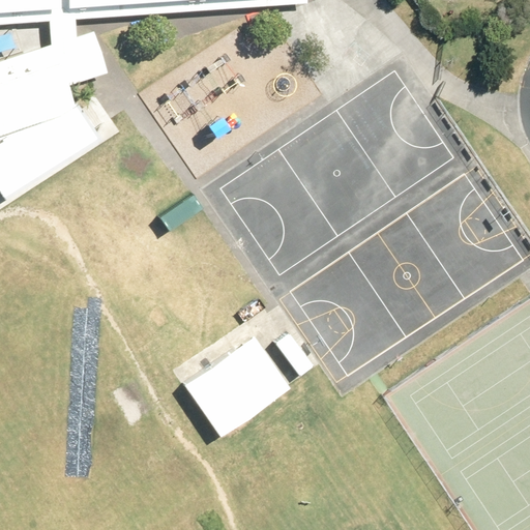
[(0,0),(0,25),(304,4),(303,0),(0,0)]
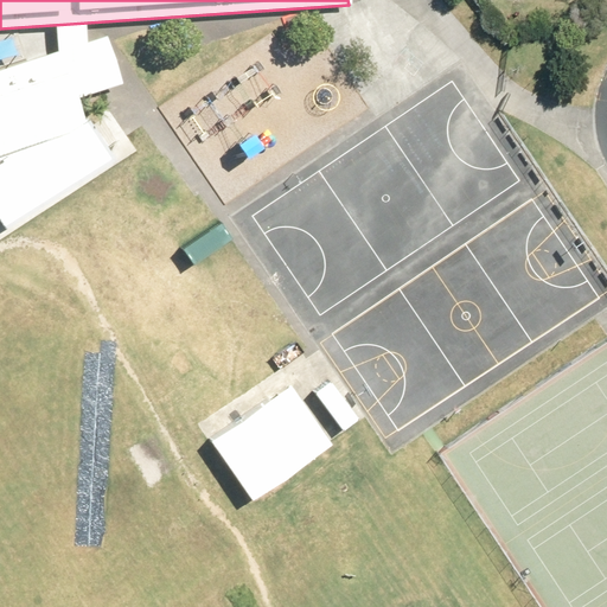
[(0,78),(0,179),(45,164),(88,129),(63,57),(0,78)]
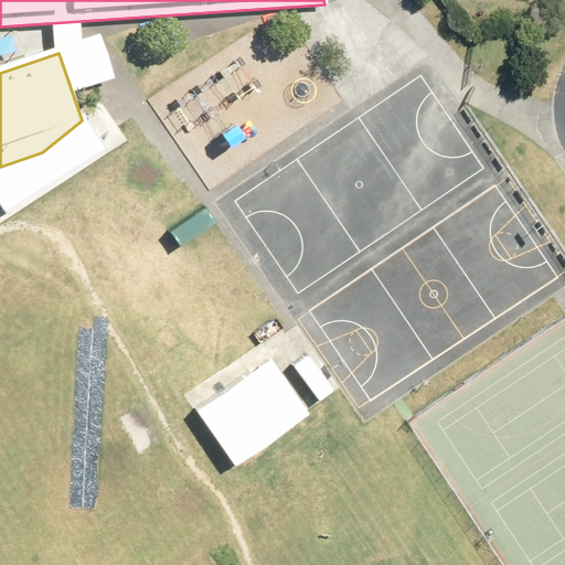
[(83,225),(194,386),(277,330),(130,118),(34,184),(70,235),(83,225)]
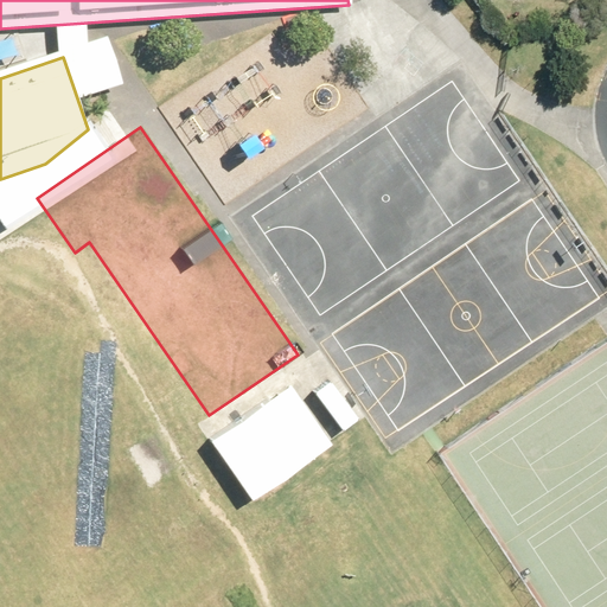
[(331,446),(289,387),(210,440),(250,502),(331,446)]
